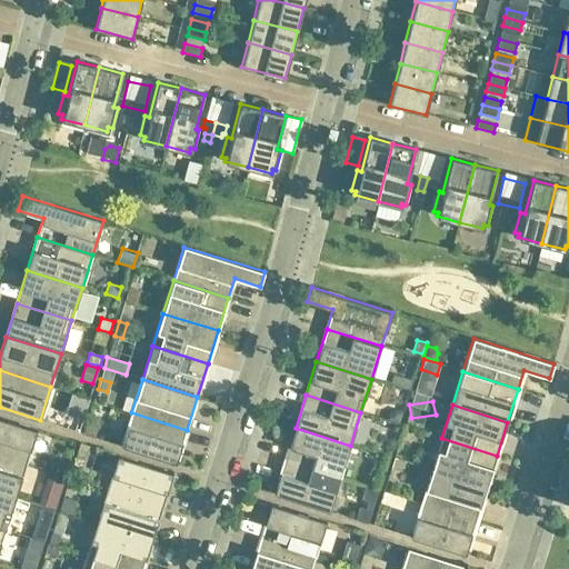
[(389,413),(387,420),(398,423),(401,412),(393,410),(389,413)]
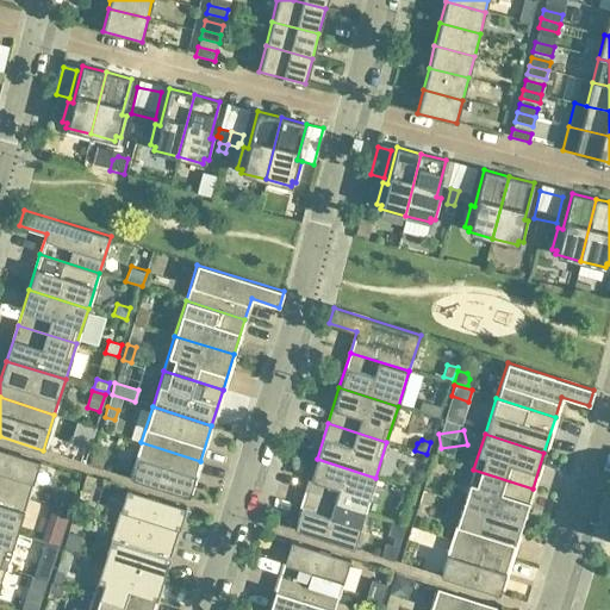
[(188,497),(200,461),(141,442),(130,478),(188,497)]
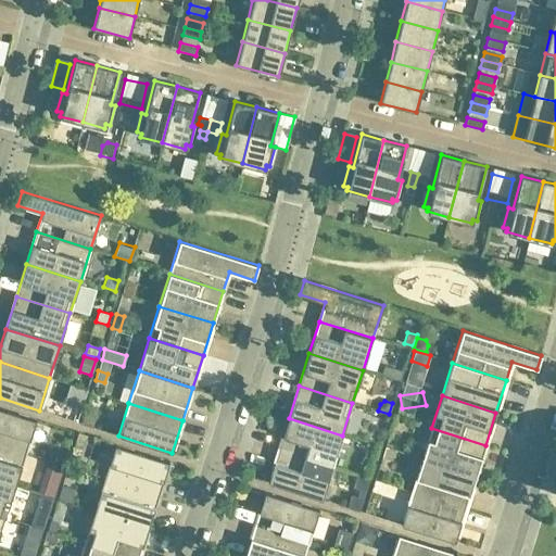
[(0,444),(25,453),(36,420),(0,408),(0,444)]
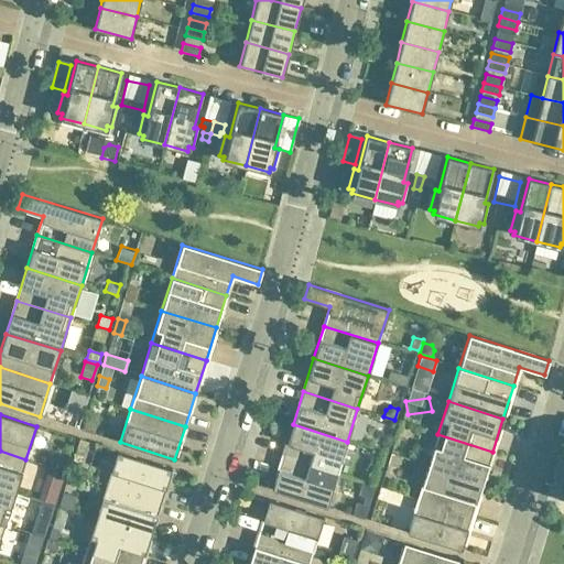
[(82,430),(94,434),(98,421),(86,418),(82,430)]
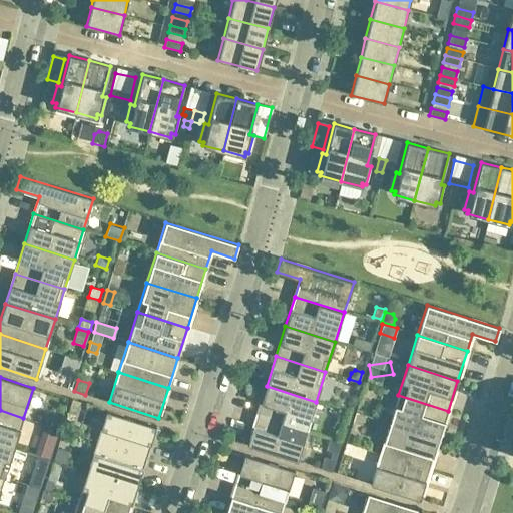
[(307,431),(316,402),(267,386),(257,416),(307,431)]
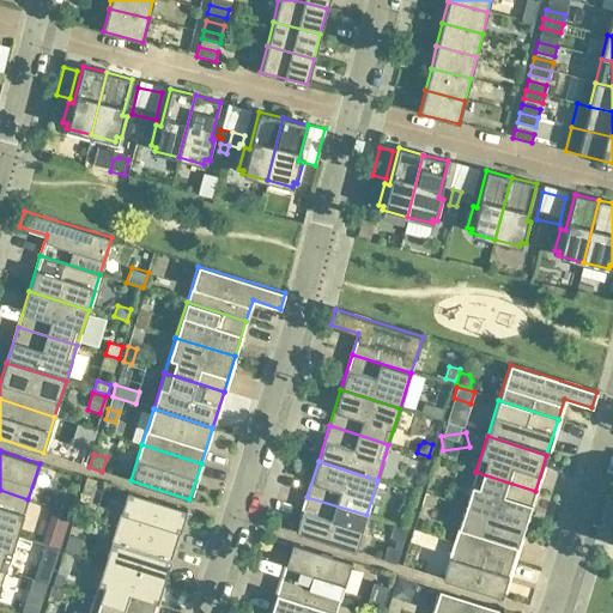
[(525,526),(535,491),(475,472),(465,508),(525,526)]
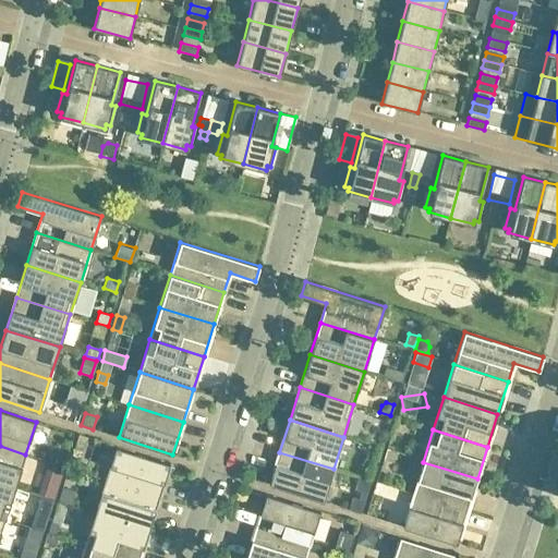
[(0,482),(15,487),(25,455),(0,446),(0,482)]
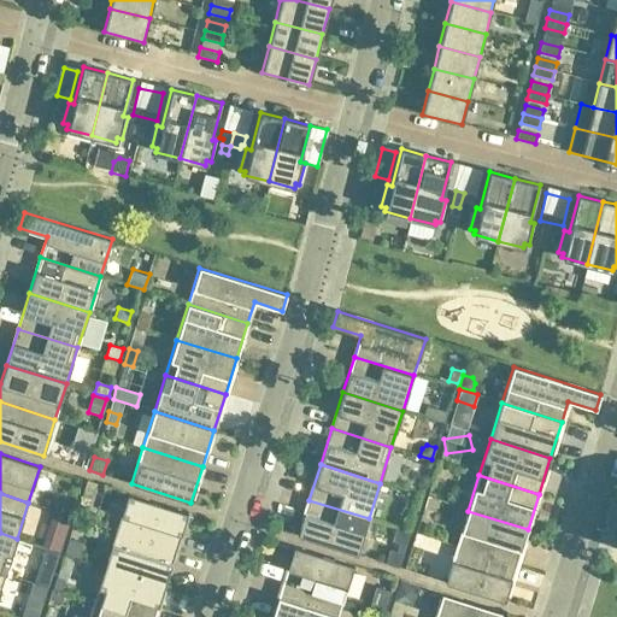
[(176,550),(187,513),(128,494),(116,530),(176,550)]
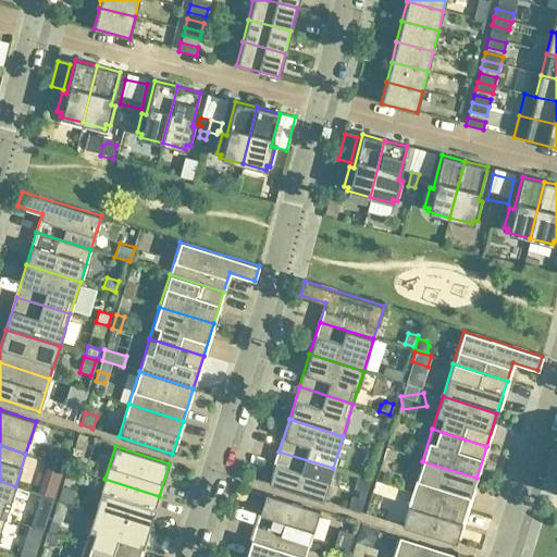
[(385,448),(382,458),(392,461),(395,450),(385,448)]
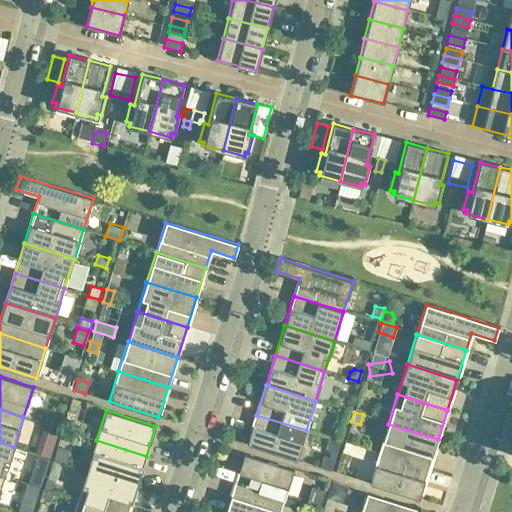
[(296,461),(306,430),(256,415),(247,445),(296,461)]
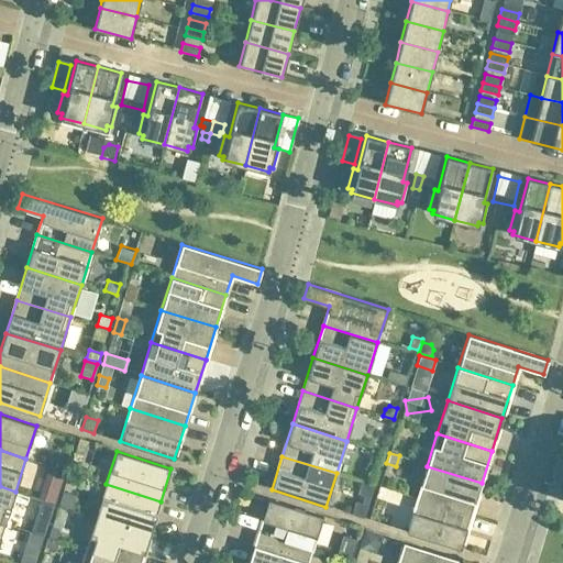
[(67,464),(57,461),(54,468),(65,472),(67,464)]
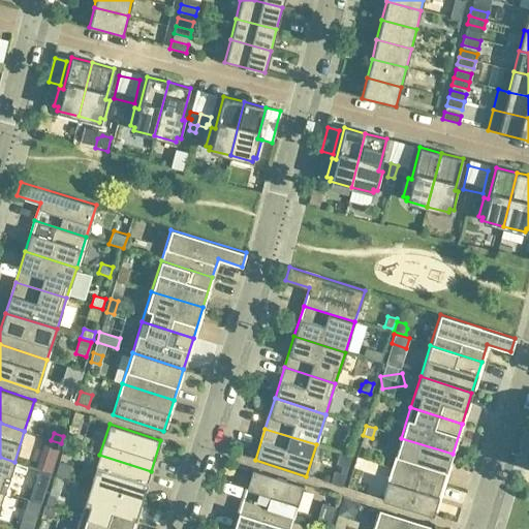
[(442,485),(453,454),(401,438),(392,468),(442,485)]
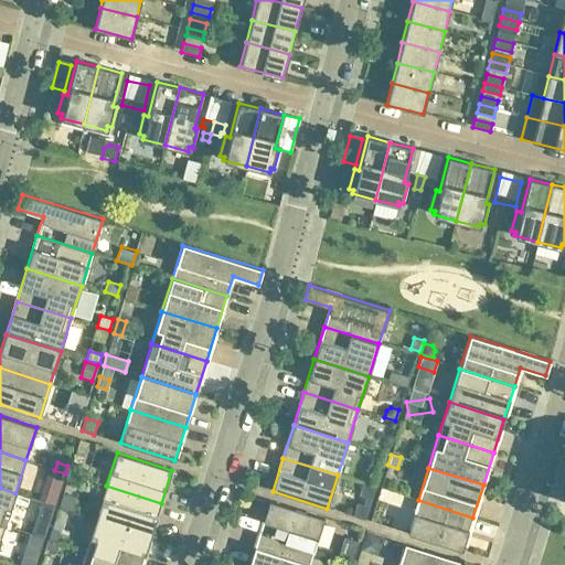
[(151,536),(161,503),(106,486),(96,519),(151,536)]
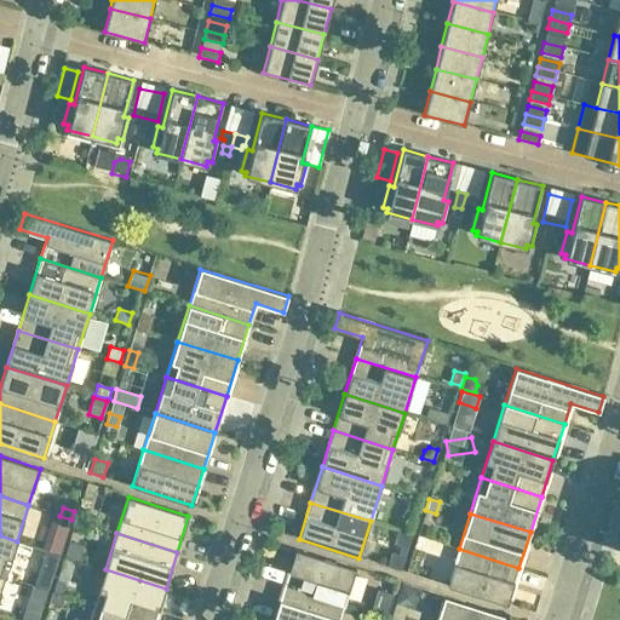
[(0,575),(6,578),(17,541),(0,535),(0,575)]
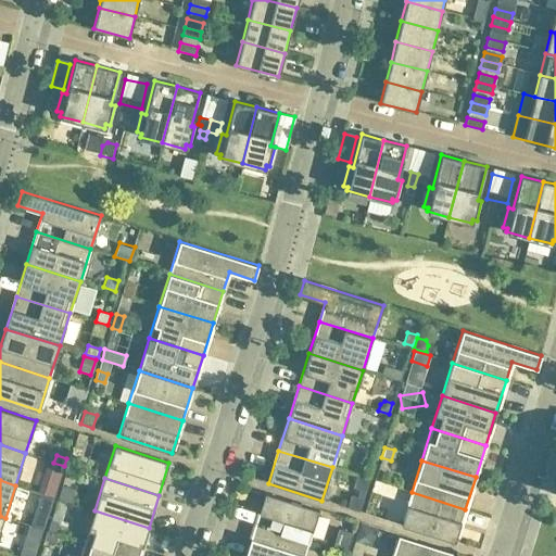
[(41,484),(39,493),(53,497),(57,489),(41,484)]
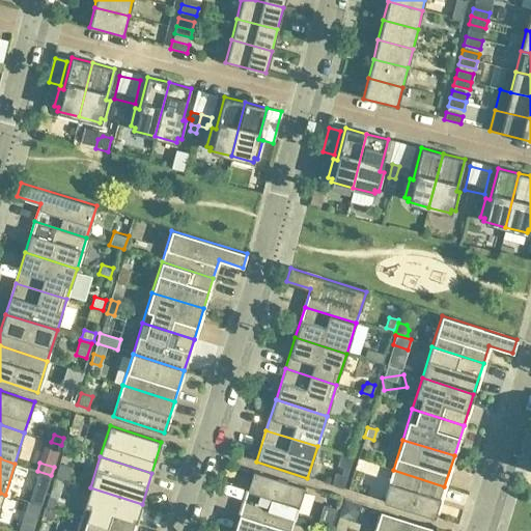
[(73,470),(62,467),(59,476),(70,479),(73,470)]
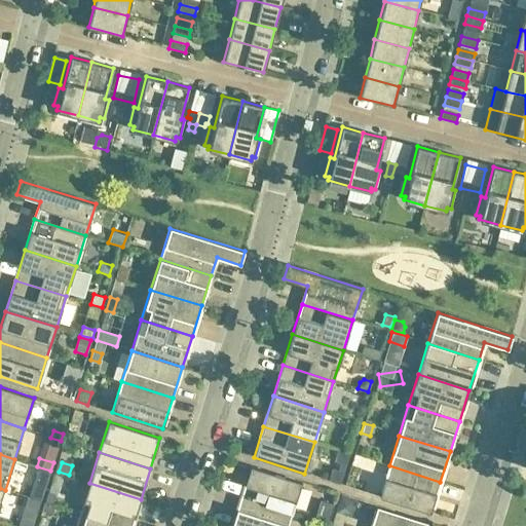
[(430,513),(440,482),(389,465),(379,497),(430,513)]
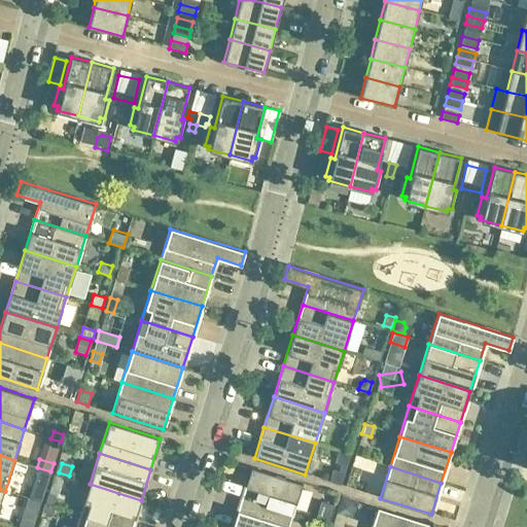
[(50,471),(37,467),(28,498),(32,499),(41,502),(42,502),(51,472),(50,471)]
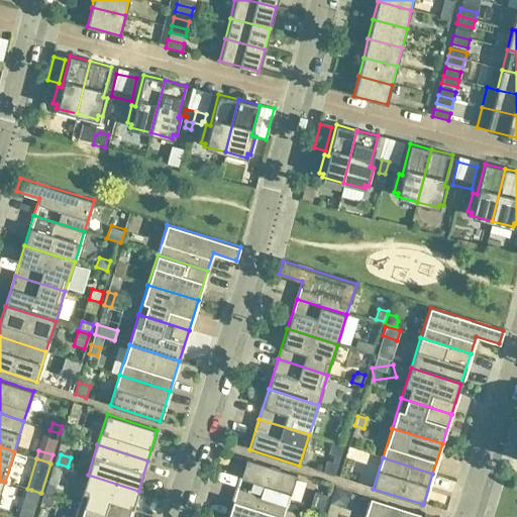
[(287,505),(296,474),(246,458),(236,489),(287,505)]
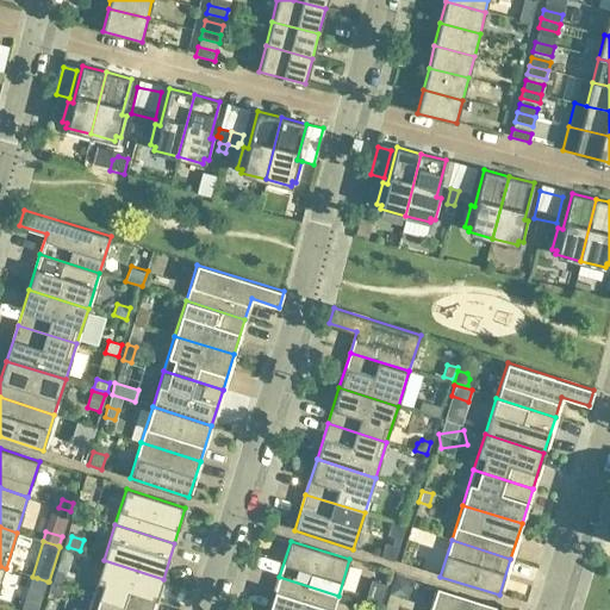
[(137,609),(153,609),(163,579),(104,560),(93,596),(137,609)]
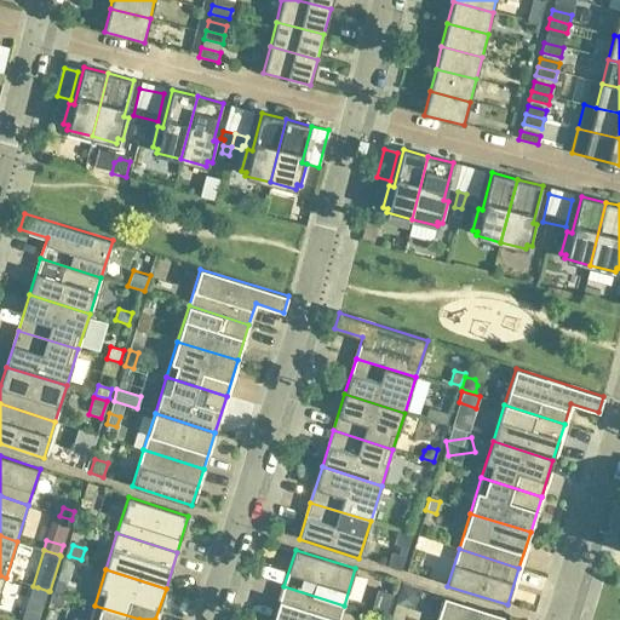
[(55,580),(52,592),(61,595),(64,583),(55,580)]
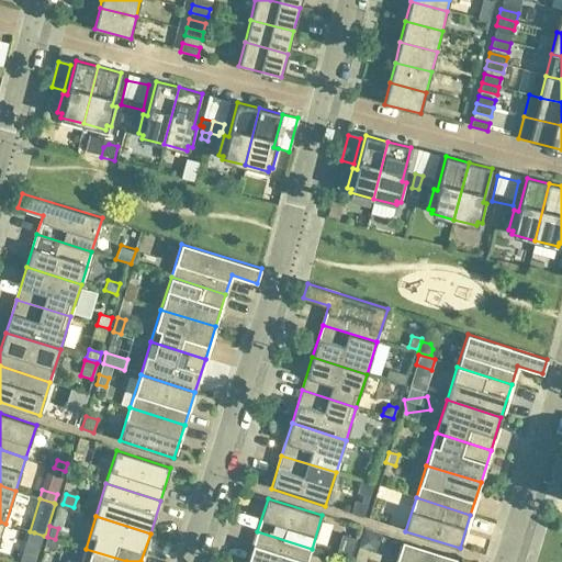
[(363,529),(359,547),(369,550),(377,546),(380,534),(363,529)]
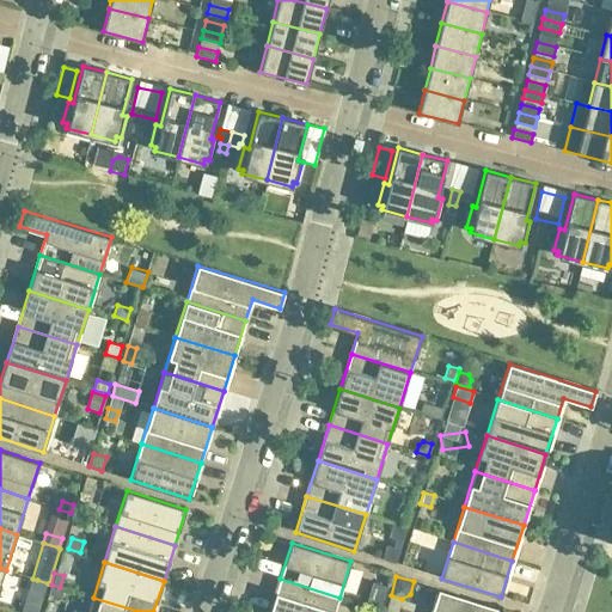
[(334,611),(340,598),(280,579),(269,611),(334,611)]
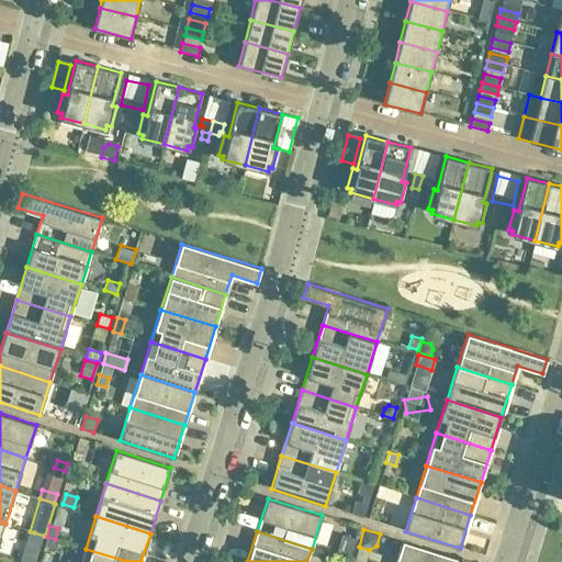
[(343,536),(337,557),(350,561),(357,540),(343,536)]
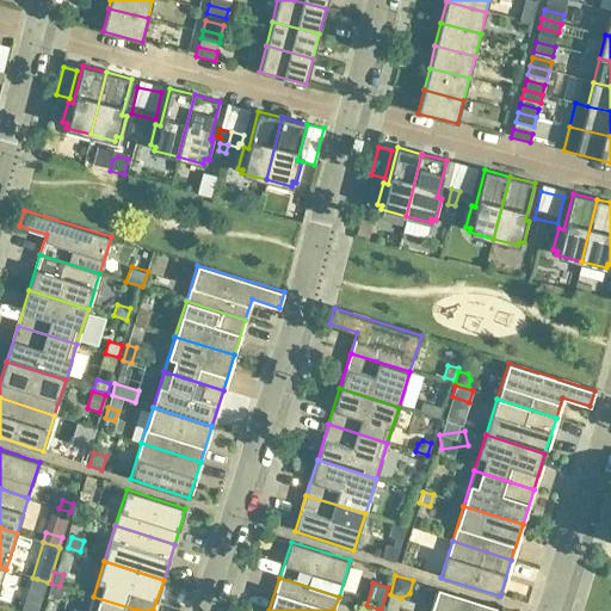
[(51,584),(48,593),(61,597),(63,586),(60,586),(51,584)]
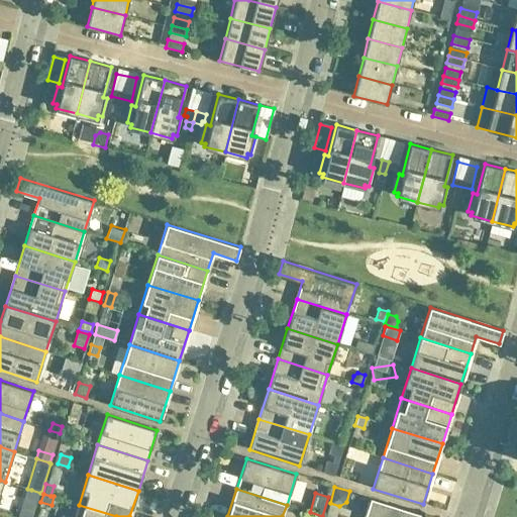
[(418,516),(420,513),(370,497),(364,516),(418,516)]
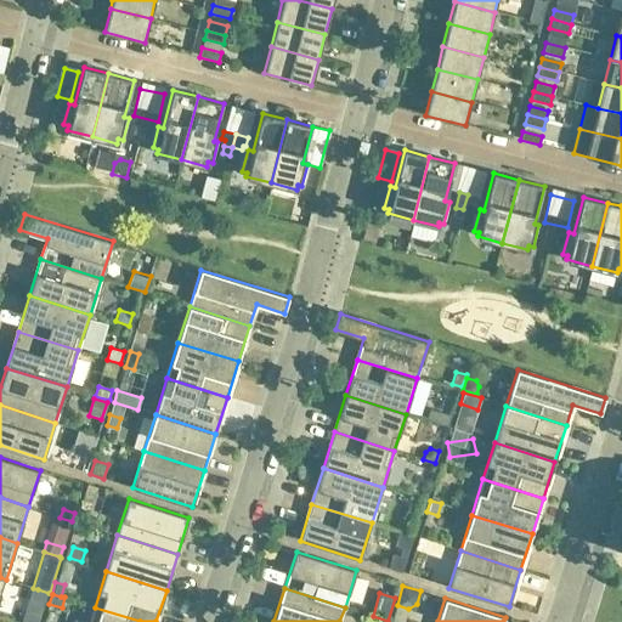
[(140,621),(95,608),(89,621),(140,621)]
